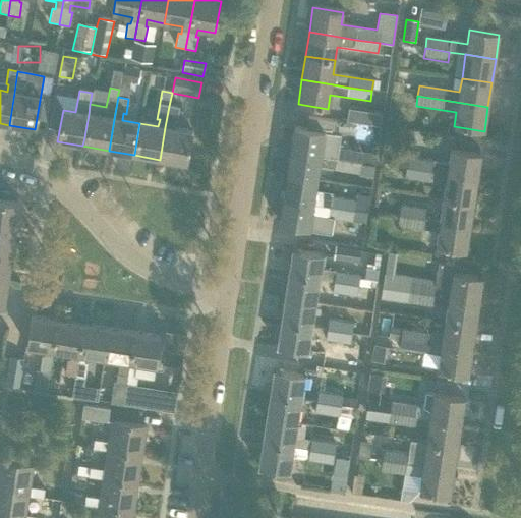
[(169,106),(165,127),(160,160),(186,164),(191,132),(173,129),(174,122),(177,123),(179,108),(169,106)]
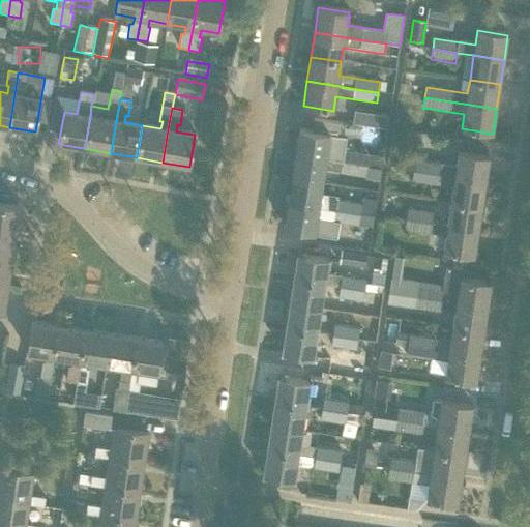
[(387,116),(362,113),(360,127),(385,130),(387,116)]
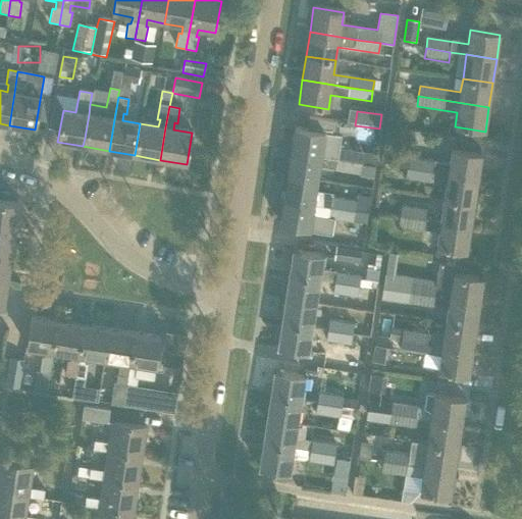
[(295,128),(291,153),(321,158),(321,155),(337,157),(337,160),(361,164),(363,154),(322,147),(324,133),(334,135),(336,121),(308,117),(306,131),(295,128)]
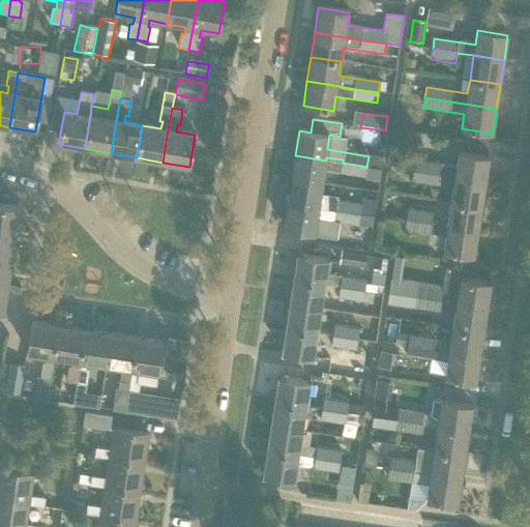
[(415,162),(414,172),(454,178),(484,182),(489,157),(459,153),(457,168),(415,162)]
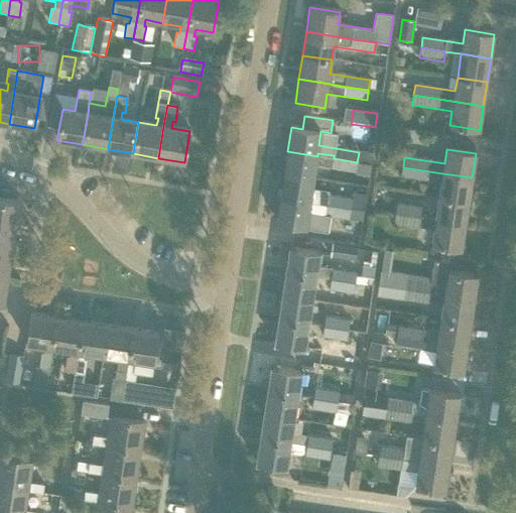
[(287,151),(284,174),(313,179),(315,165),(356,172),(357,162),(334,158),(334,155),(317,153),(317,156),(287,151)]
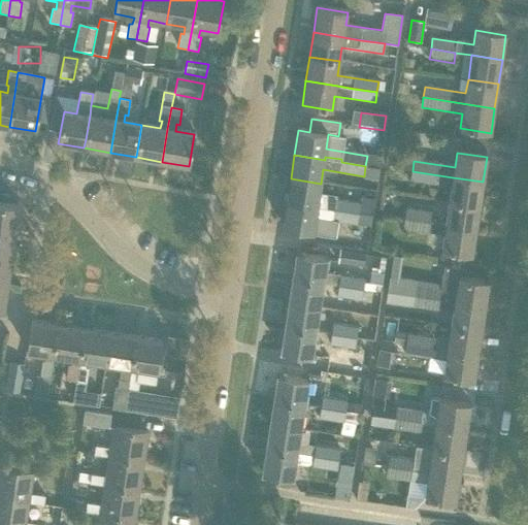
[(452,188),(450,201),(480,206),(483,182),(453,177),(413,171),(410,182),(452,188)]
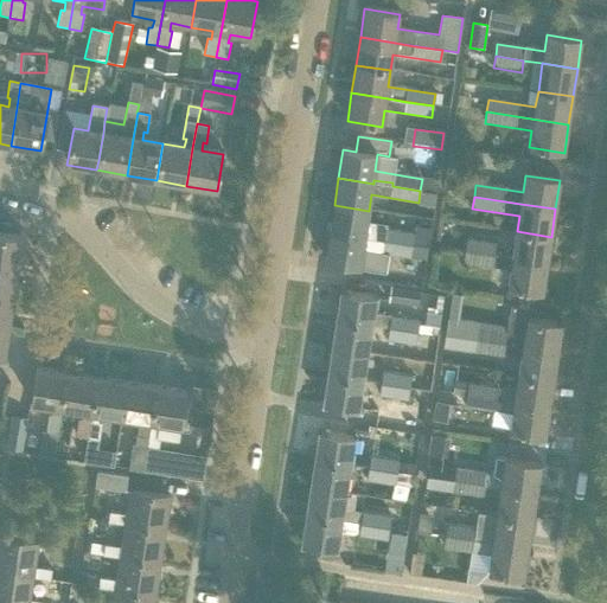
[(383,242),(411,247),(414,235),(387,230),(388,226),(366,223),(369,211),(334,205),(330,233),(351,237),(364,239),(383,242)]
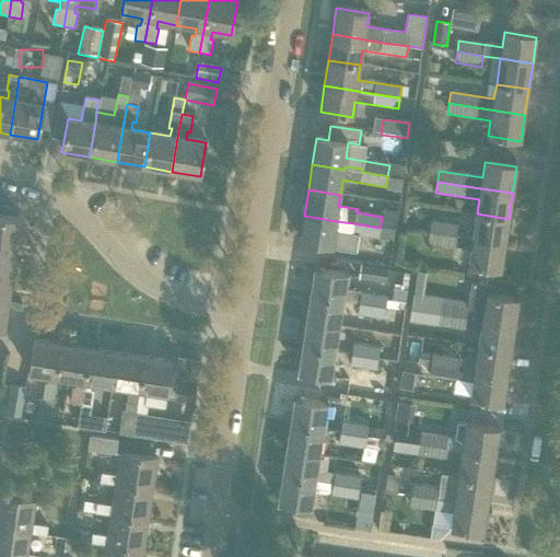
[(477,213),(473,240),(504,244),(509,219),(477,213)]
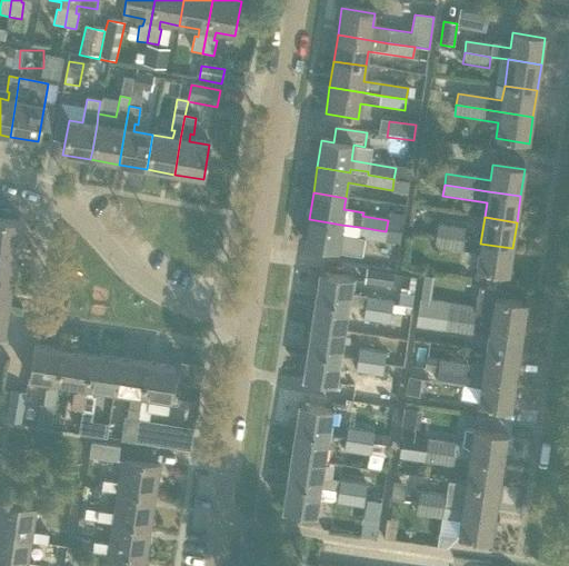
[(305,246),(338,251),(340,235),(385,242),(386,231),(359,227),(341,225),(329,222),(309,219),(305,246)]
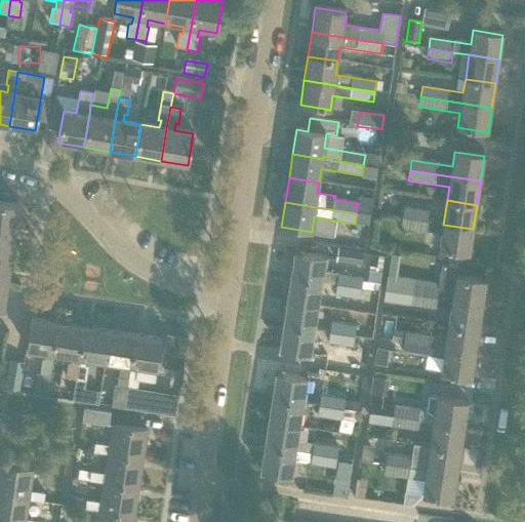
[(0,230),(14,232),(18,206),(0,203),(0,230)]
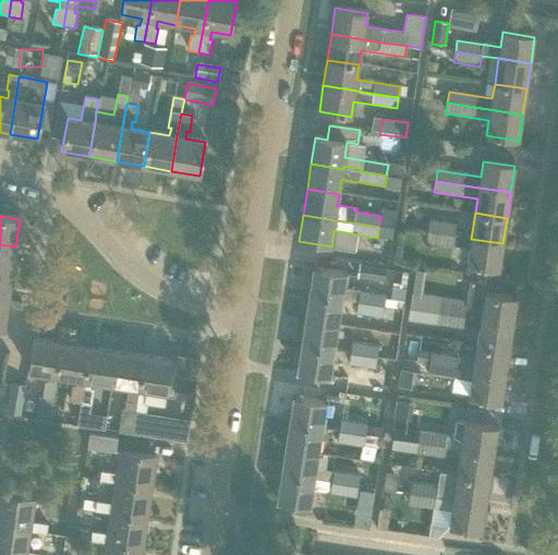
[(429,221),(427,232),(453,236),(456,226),(429,221)]
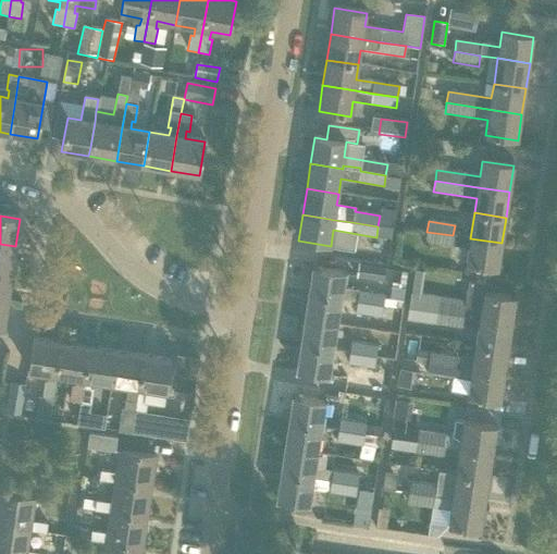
[(126,244),(134,253),(149,239),(143,231),(126,244)]
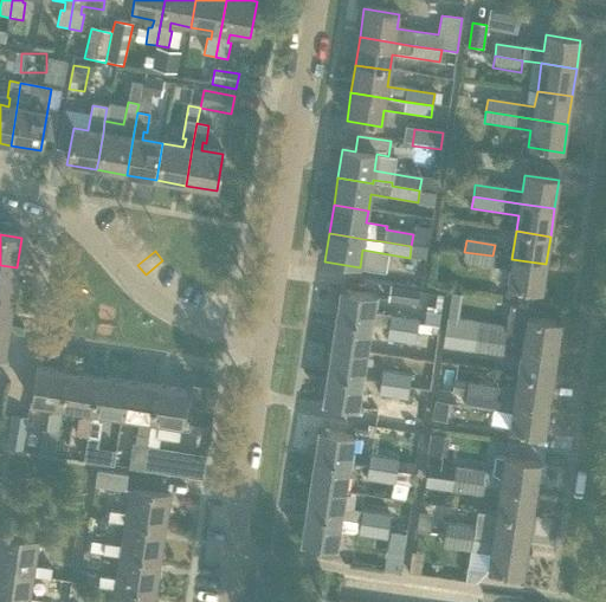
[(542,292),(546,264),(511,259),(492,256),(464,252),(463,263),(509,271),(507,287),(542,292)]
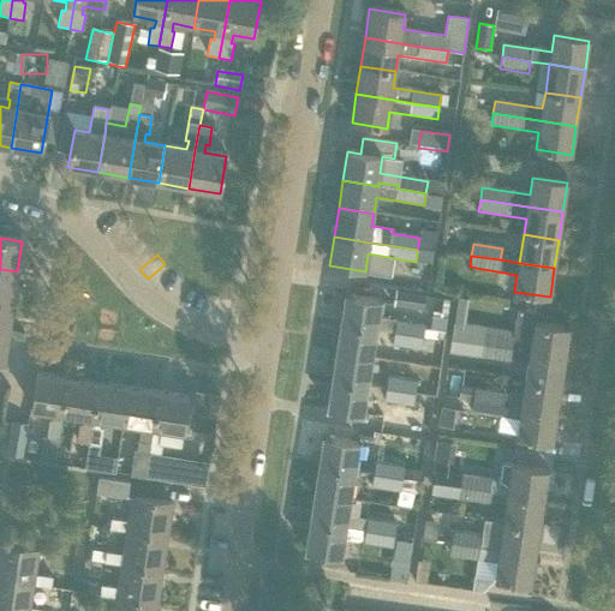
[(0,299),(13,301),(17,271),(0,269),(0,299)]
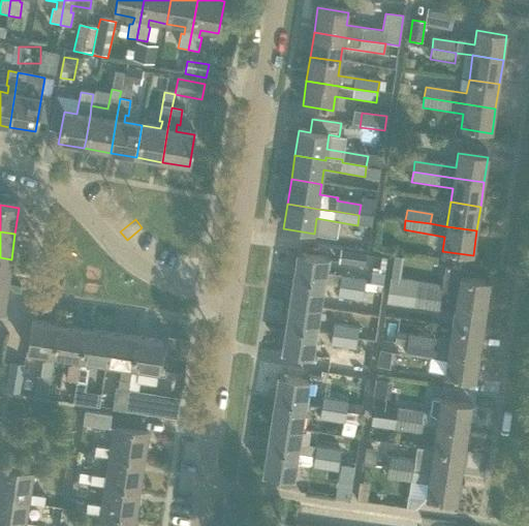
[(366,254),(340,251),(338,265),(364,269),(366,254)]
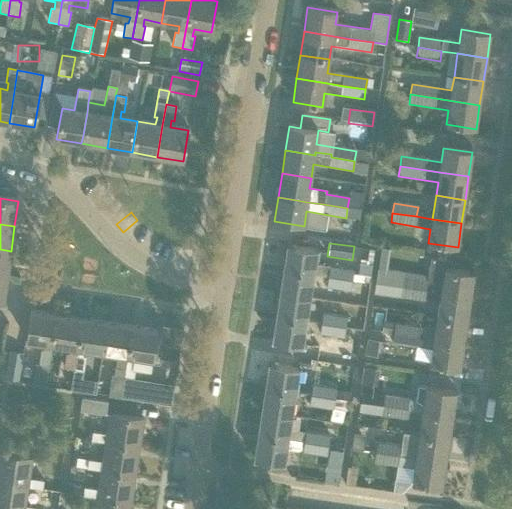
[(313,275),(328,277),(353,281),(354,271),(330,267),(330,268),(314,264),(316,251),(287,246),(283,270),(313,275)]
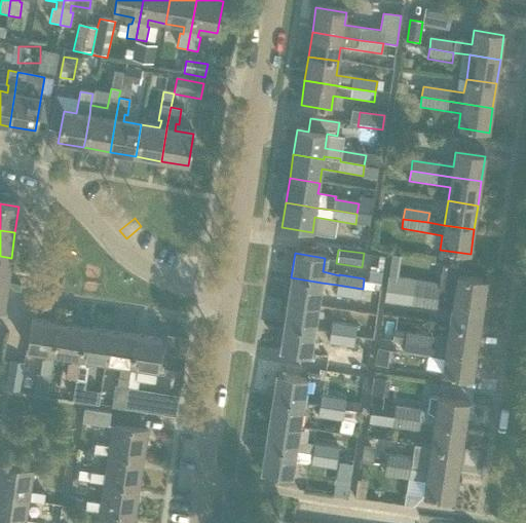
[(0,283),(7,284),(11,258),(0,256),(0,283)]
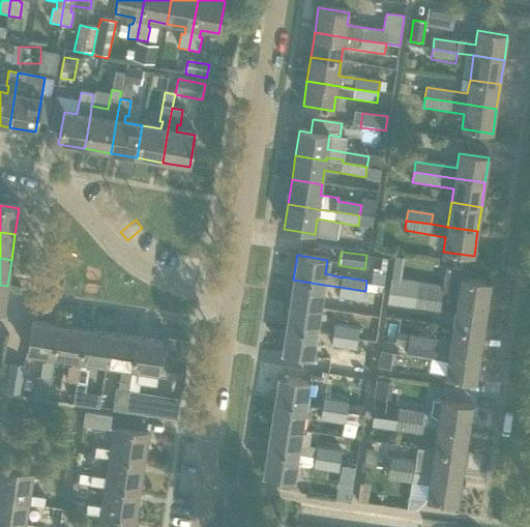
[(366,282),(383,283),(384,264),(367,264),(366,282)]
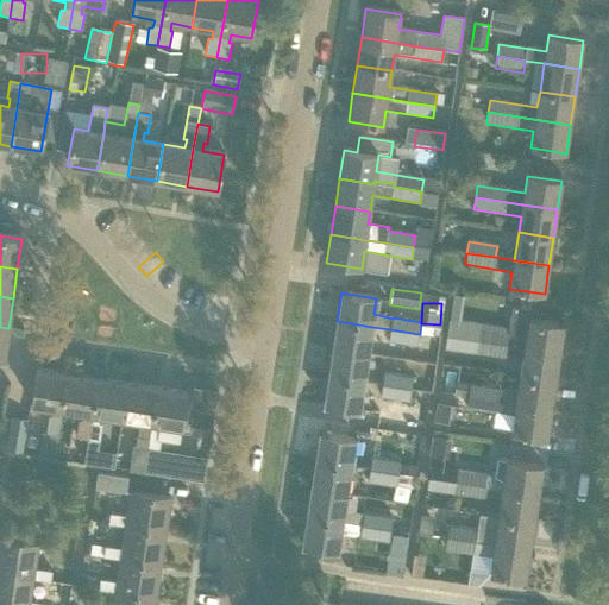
[(477,341),(559,354),(564,326),(528,320),(531,310),(513,308),(508,334),(481,331),(482,325),(449,320),(446,336),(477,341)]
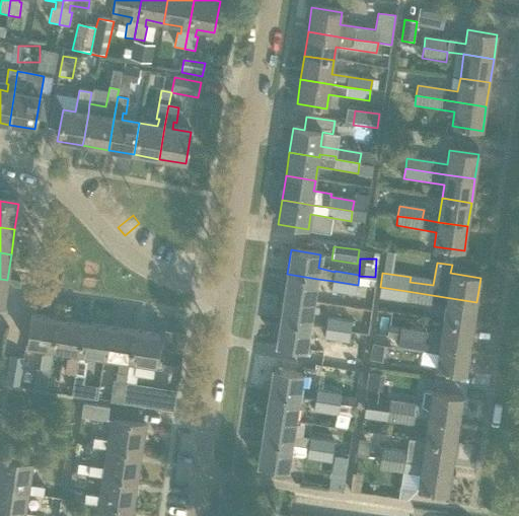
[(287,274),(284,298),(313,302),(317,279),(287,274)]
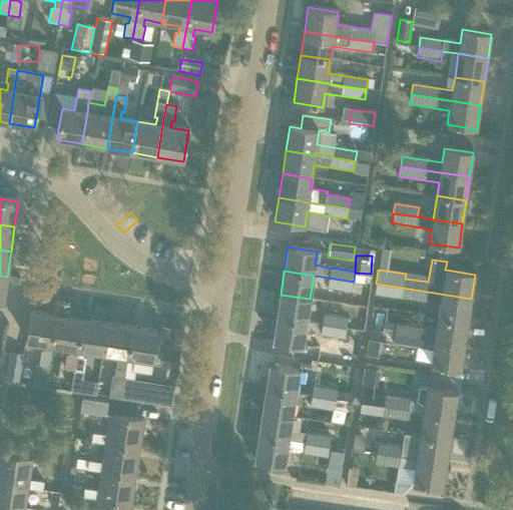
[(352,293),(354,282),(329,278),(328,289),(352,293)]
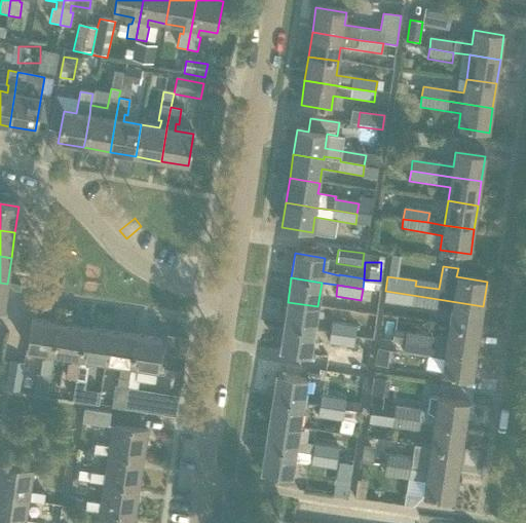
[(451,311),(449,326),(480,330),(483,306),(412,295),(410,305),(451,311)]
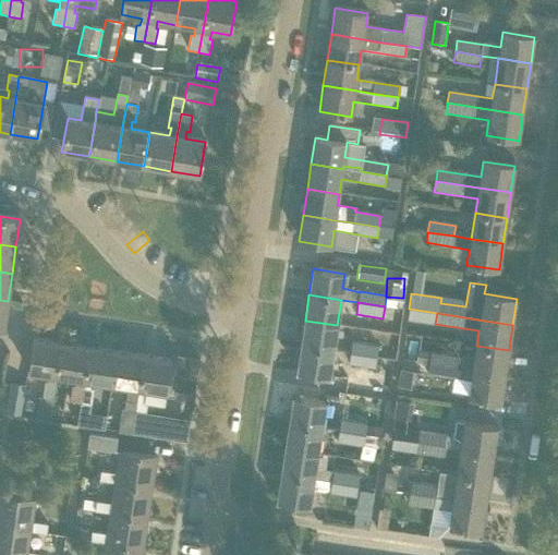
[(305,321),(301,347),(332,351),(337,325),(305,321)]
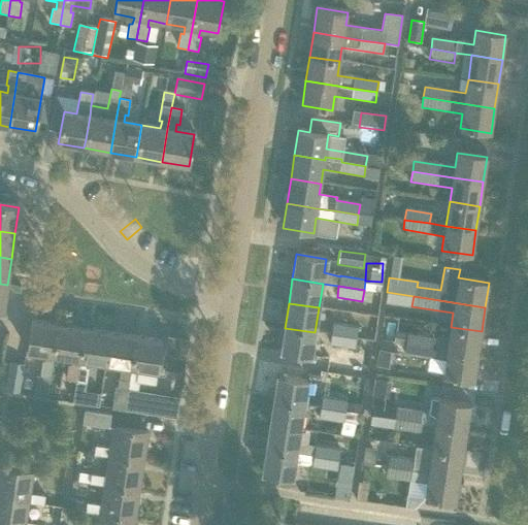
[(50,379),(53,356),(54,357),(58,326),(32,322),(27,353),(45,355),(44,362),(41,362),(39,376),(50,379)]
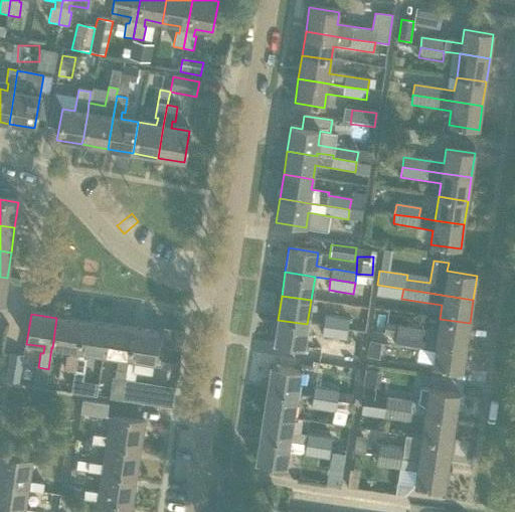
[(347,330),(349,320),(325,316),(323,326),(347,330)]
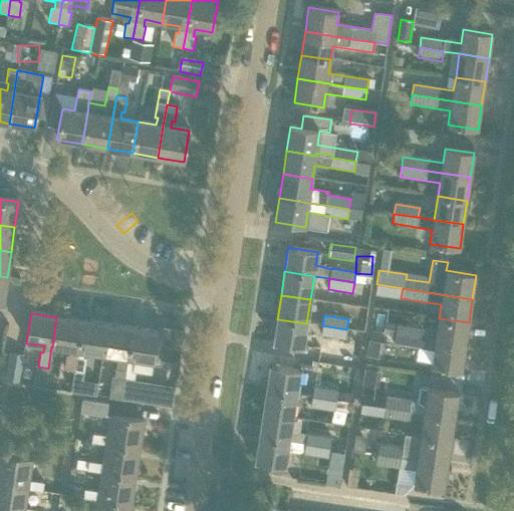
[(64,370),(73,371),(81,321),(56,317),(52,347),(69,349),(68,356),(66,356),(64,370)]
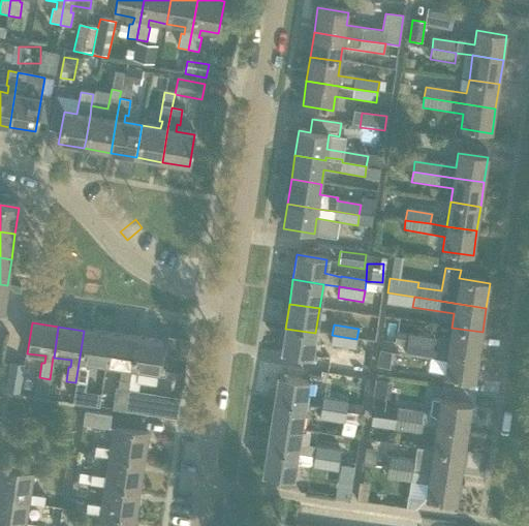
[(408,335),(407,345),(478,357),(483,332),(452,328),(449,341),(408,335)]
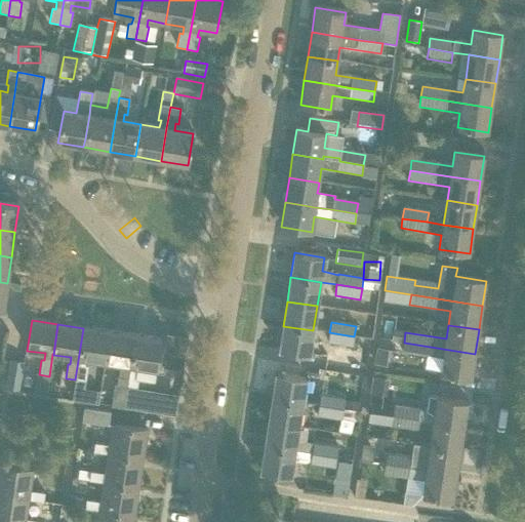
[(263,344),(276,345),(278,328),(265,326),(263,344)]
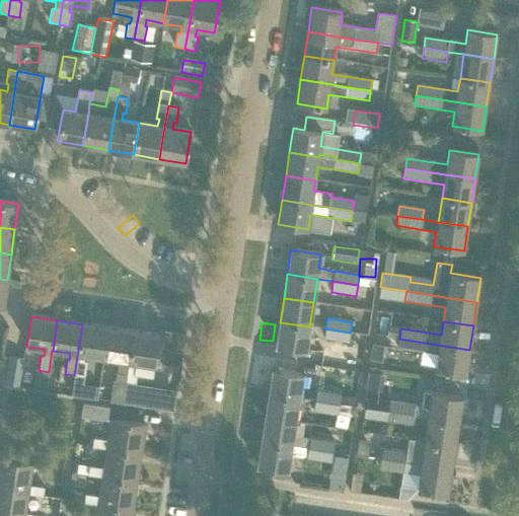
[(306,351),(309,326),(280,322),(276,346),(306,351)]
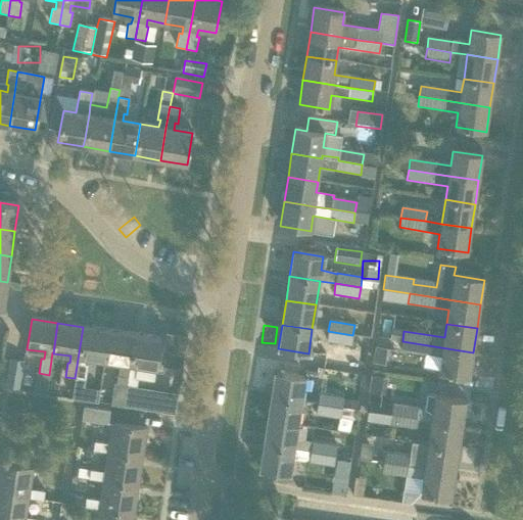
[(0,349),(0,350),(17,353),(22,330),(4,327),(0,349)]
